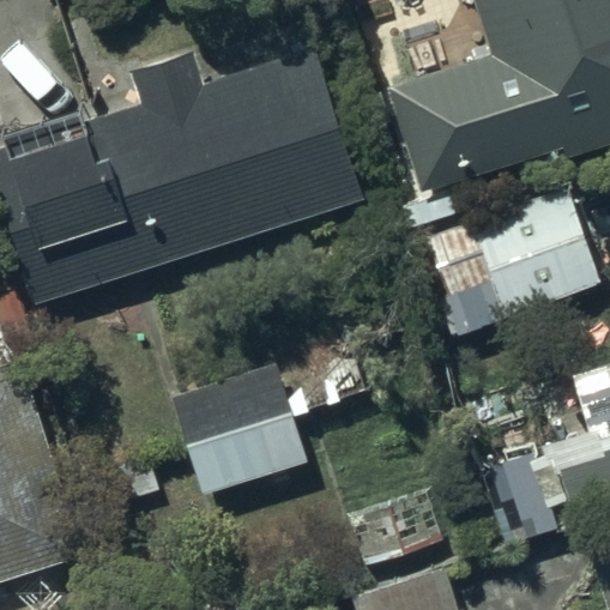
[(609,0),(467,0),(484,52),(423,71),(381,84),(415,191),(561,146),(565,157),(609,142),(609,0)]
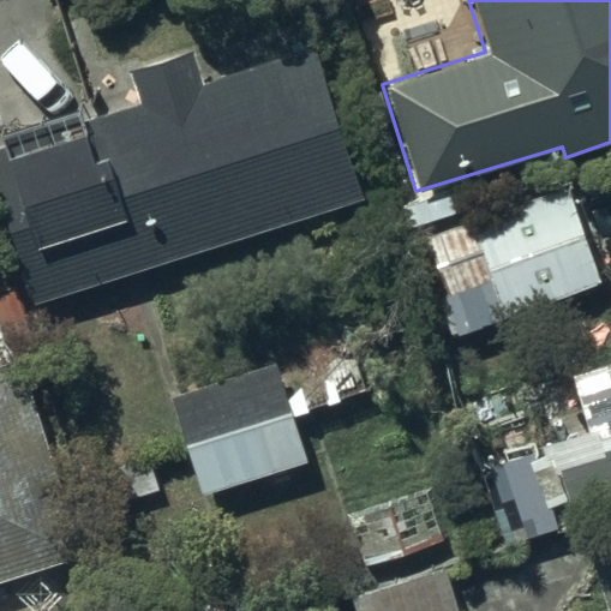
[(125,71),(136,105),(0,149),(0,205),(34,306),(363,197),(313,47),(204,83),(193,48),(125,71)]
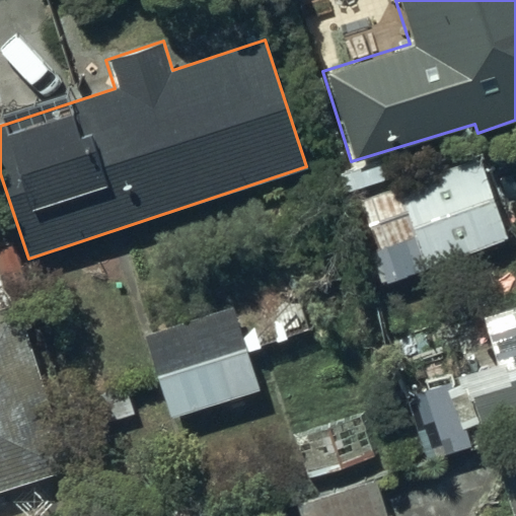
[(481,159),(359,201),(377,252),(415,239),(425,269),(509,240),(481,159)]
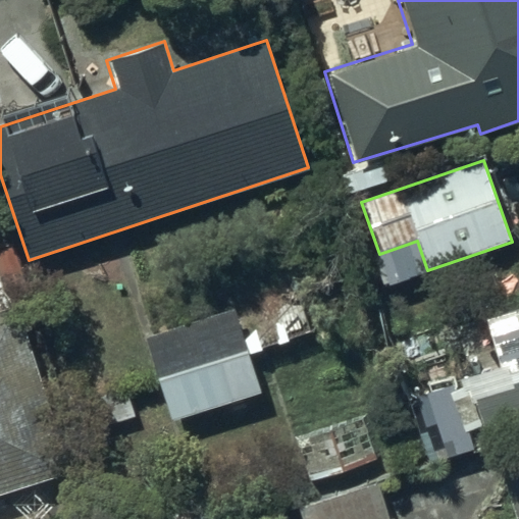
[(0,496),(69,474),(16,305),(10,307),(0,275),(0,496)]
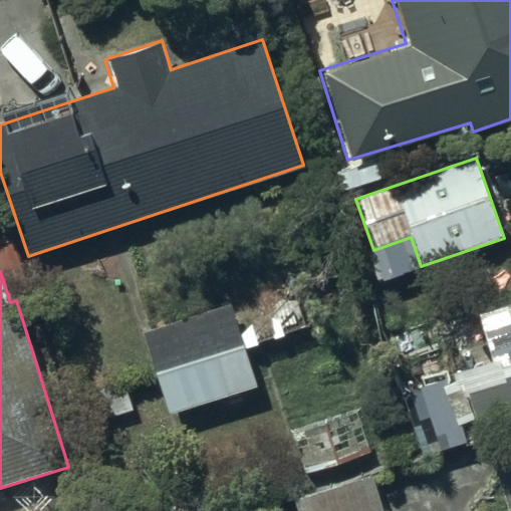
[(510,301),(475,311),(484,342),(456,350),(463,374),(459,376),(471,420),(510,408),(510,301)]
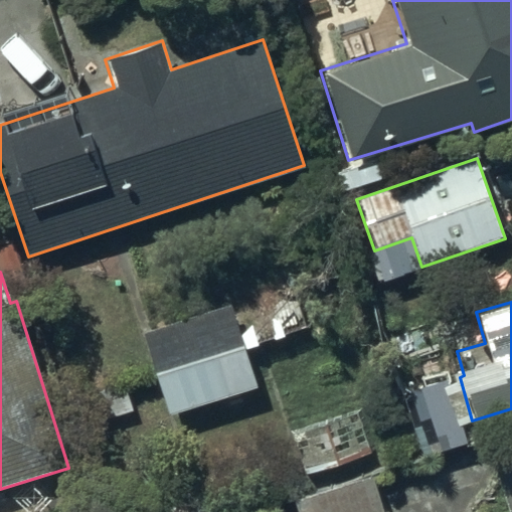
[(233,305),(143,333),(169,416),(259,388),(233,305)]
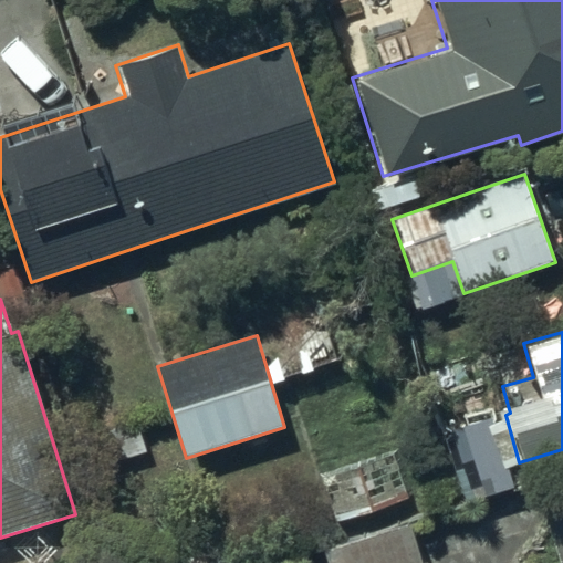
[(138,421),(73,444),(83,476),(149,454),(138,421)]
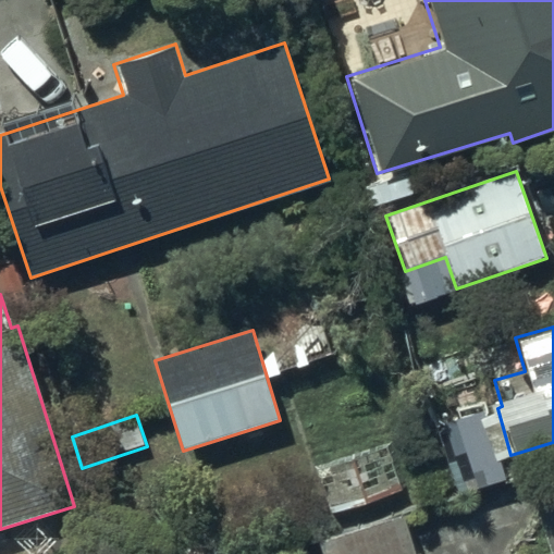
[(399,441),(317,467),(330,512),(405,489),(399,475),(409,471),(399,441)]
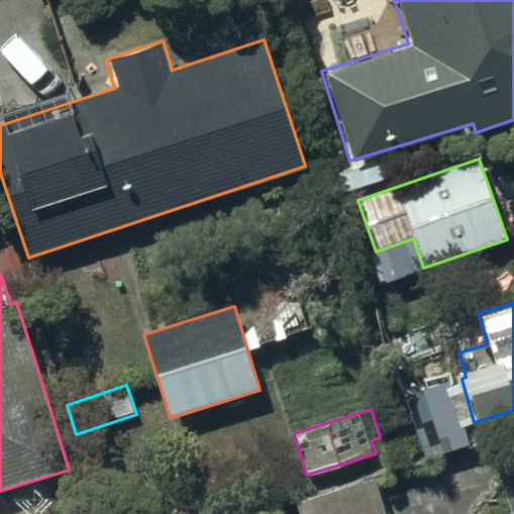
[(385,513),(372,474),(293,499),(297,513),(385,513)]
